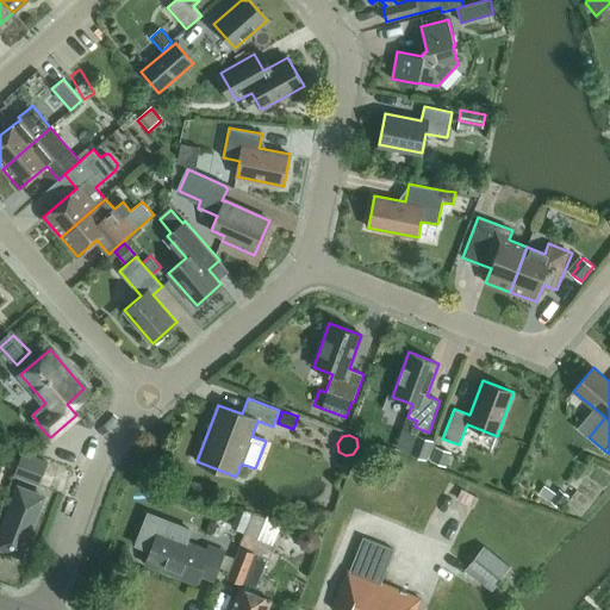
[(434,442),(418,436),(411,454),(427,461),(434,442)]
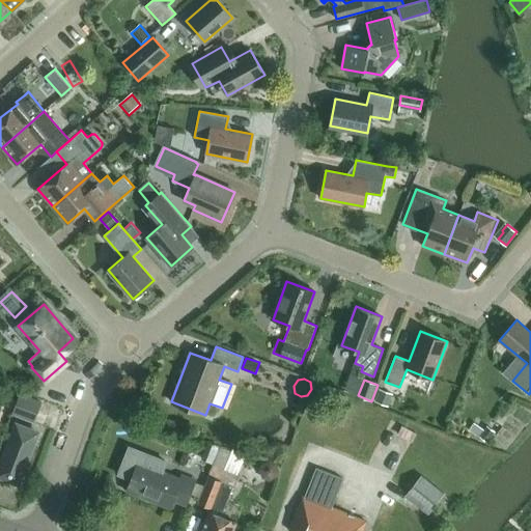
[(393,395),(380,390),(374,402),(389,407),(393,395)]
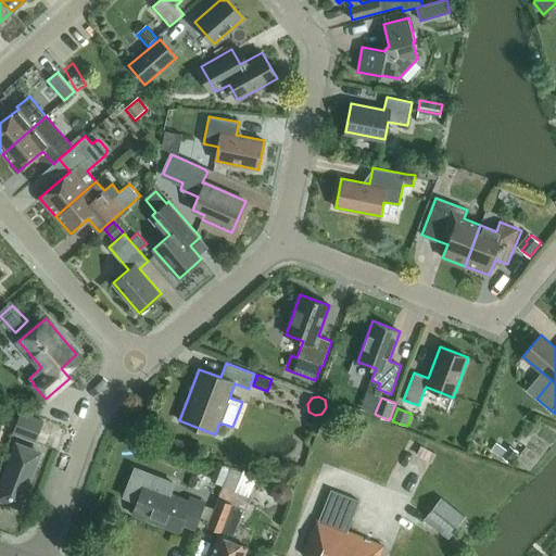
[(22,413),(19,420),(13,432),(36,441),(40,429),(43,421),(22,413)]
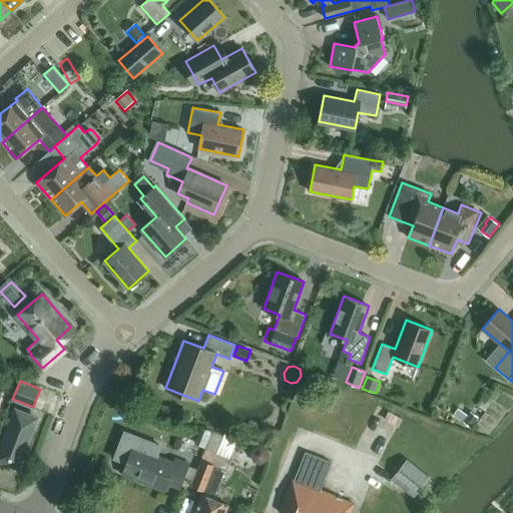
[(16,410),(0,452),(0,459),(17,466),(36,418),(16,410)]
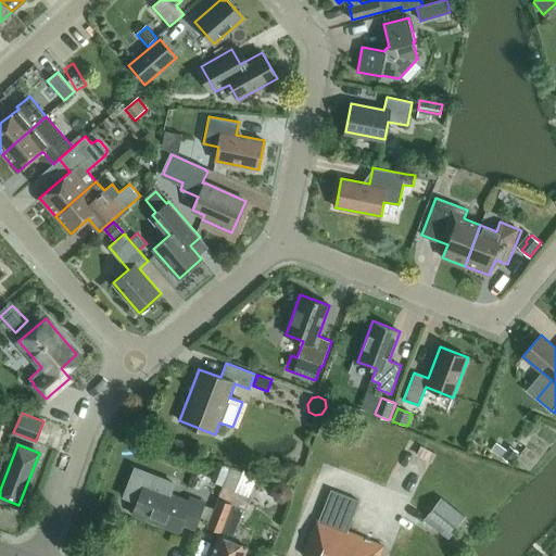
[(507,450),(503,457),(510,463),(518,451),(509,445),(507,450)]
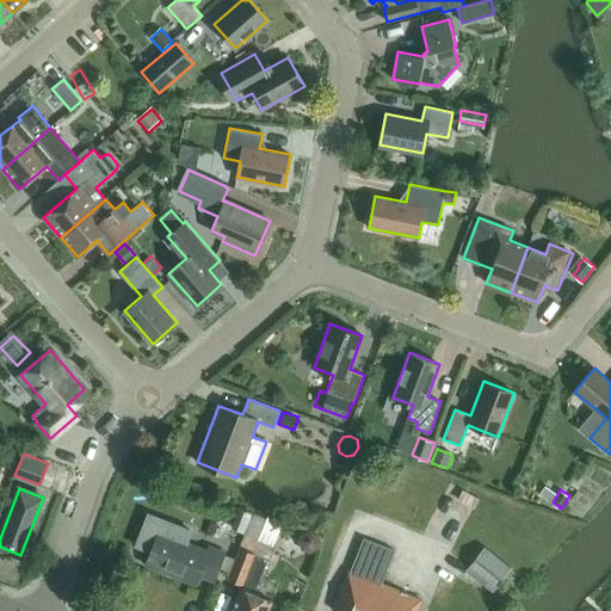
[(191,531),(149,514),(137,545),(152,550),(146,565),(196,584),(199,575),(214,581),(224,551),(209,545),(207,553),(185,544),(191,531)]
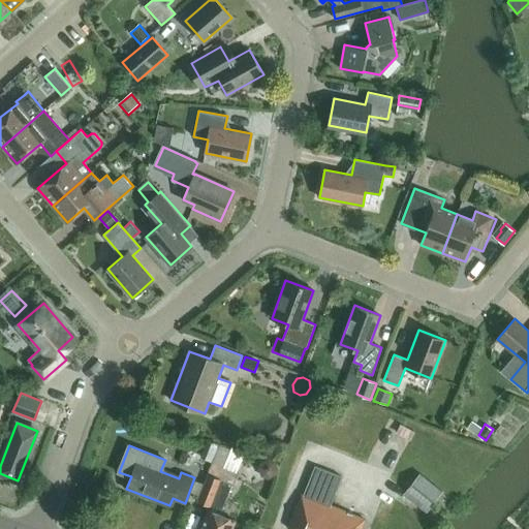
[(220,446),(208,474),(197,501),(211,506),(209,510),(200,528),(230,528),(235,520),(220,515),(231,484),(236,474),(223,469),(231,450),(220,446)]
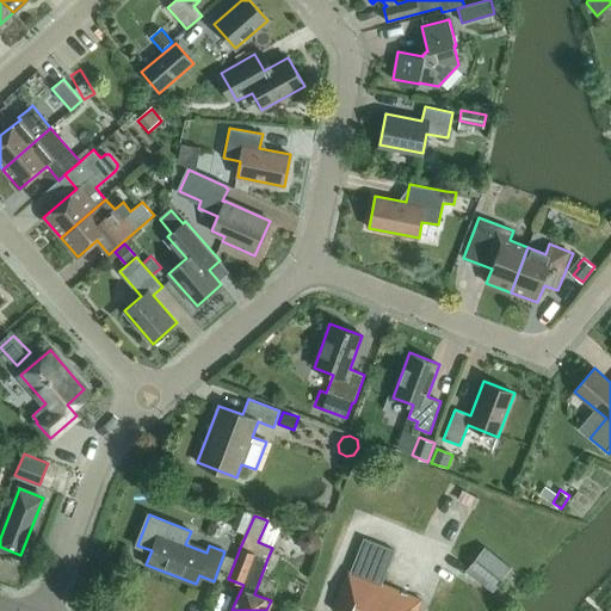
[(318,532),(310,530),(302,535),(298,542),(302,551),(310,555),(319,551),(322,543),(318,532)]
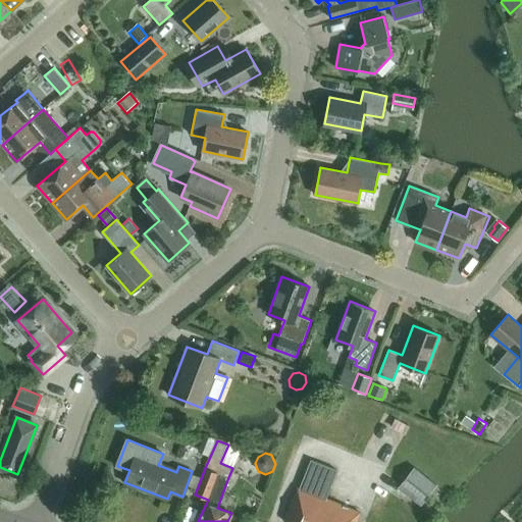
[(356,521),(360,512),(326,500),(336,470),(310,460),(299,488),(297,488),(284,521),(356,521)]
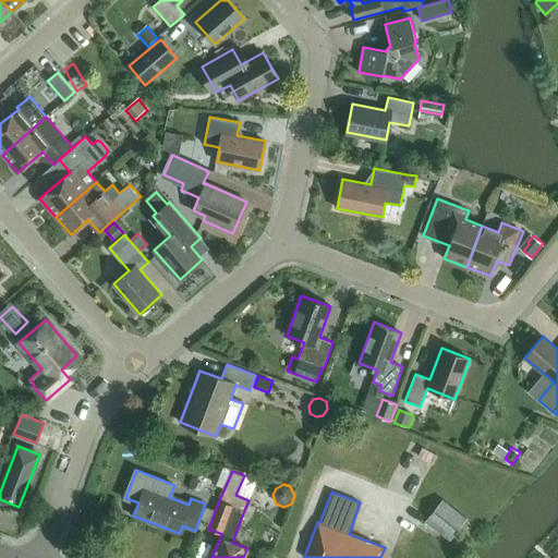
[(453,534),(466,519),(443,499),(429,516),(453,534)]
